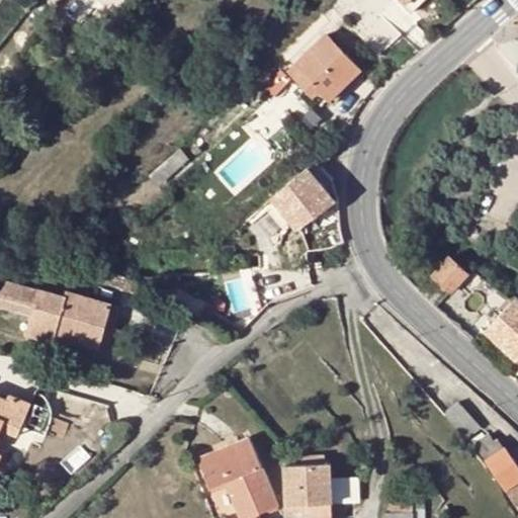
[(411,0),(406,5),(413,12),(425,0),(411,0)]
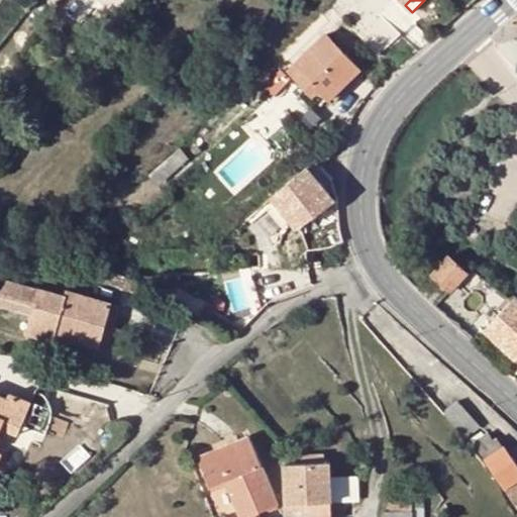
[(358,71),(323,35),(288,72),(301,86),(308,78),(319,91),(328,99),(358,71)]
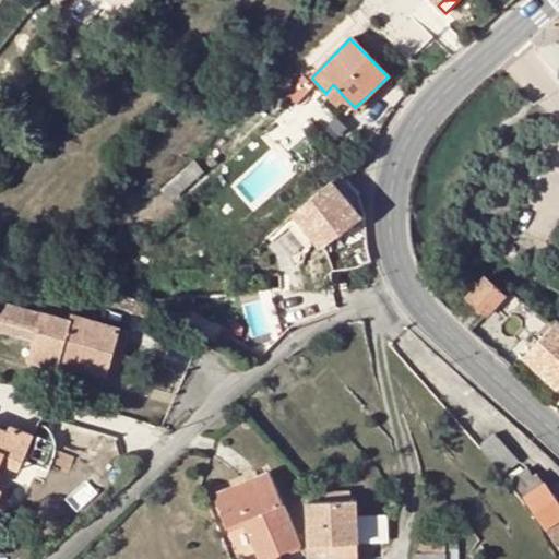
[(333,84),(325,93),(337,106),(345,98),(333,84)]
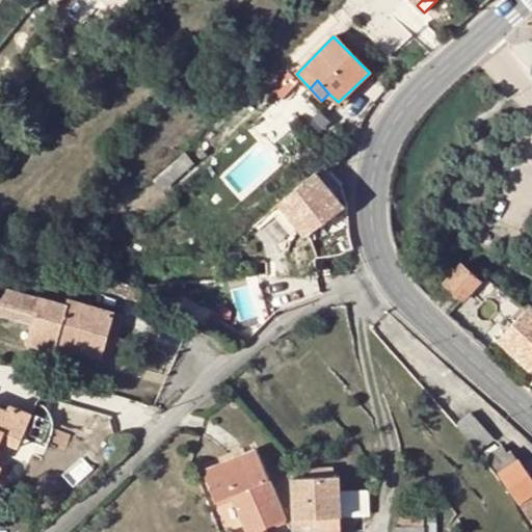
[(154,183),(162,192),(193,163),(185,154),(154,183)]
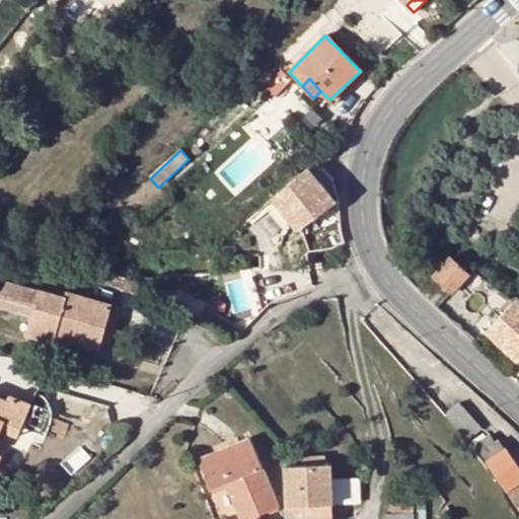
[(319,161),(264,208),(284,232),(292,225),(298,231),(336,200),(326,188),(335,180),(319,161)]
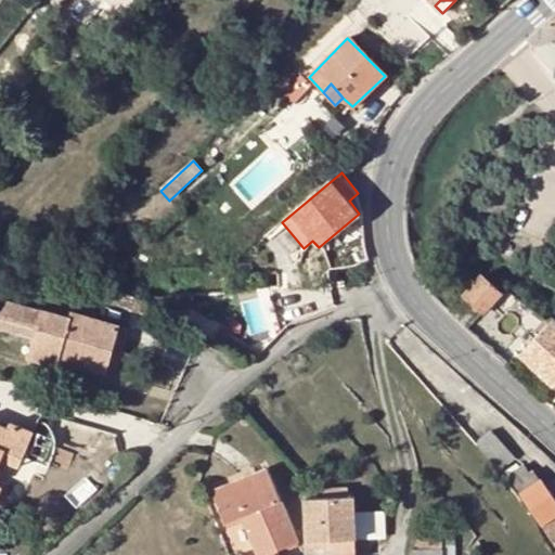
[(502,294),(481,275),(464,295),(485,313),(502,294)]
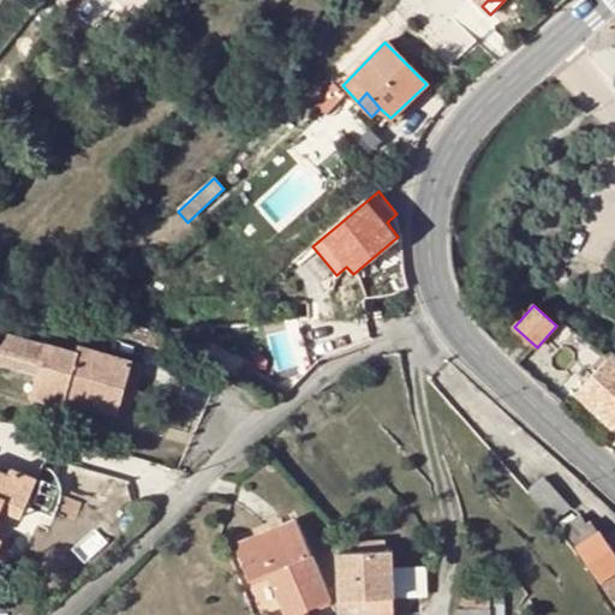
[(1,348),(42,360),(47,345),(10,334),(1,348)]
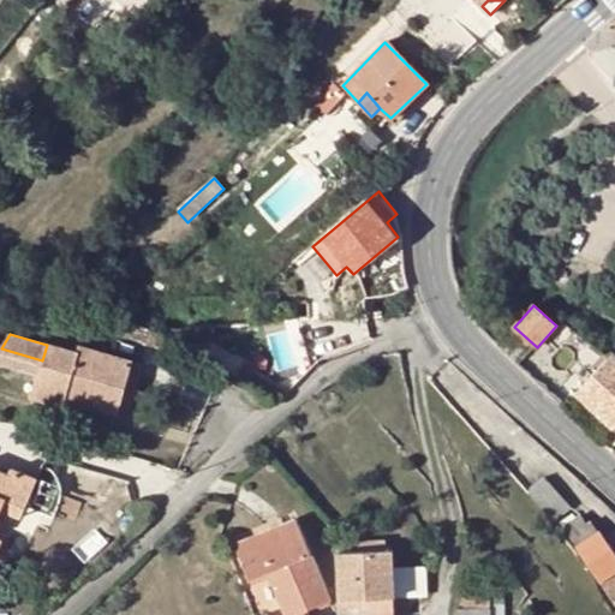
[(119,412),(126,387),(132,362),(79,347),(78,353),(47,345),(42,360),(33,395),(64,404),(65,399),(67,390),(76,393),(73,401),(119,412)]
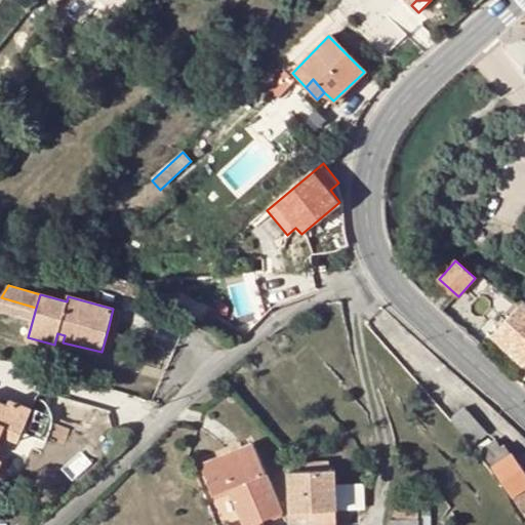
[(524,301),(523,300),(522,301),(491,333),(524,366),(524,365),(524,301)]
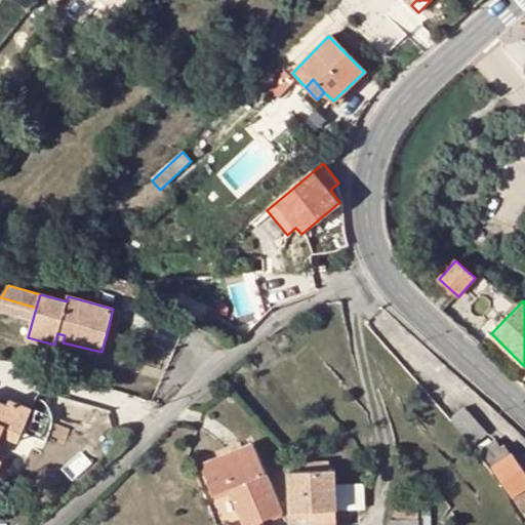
[(121,311),(113,309),(108,330),(116,332),(121,311)]
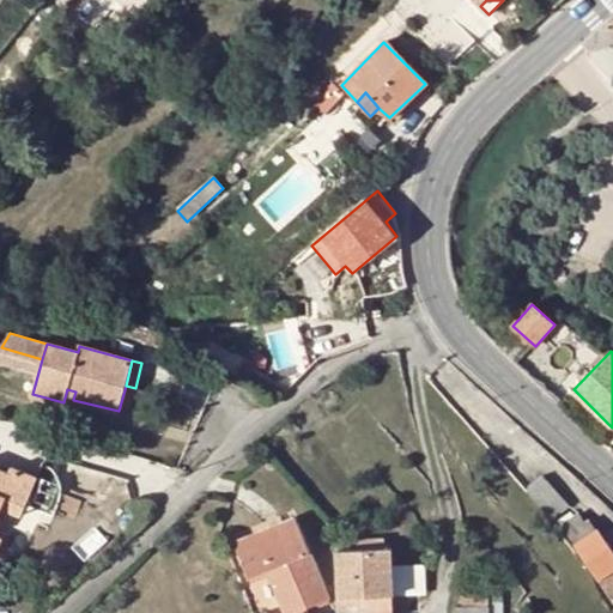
[(0,547),(4,540),(0,538),(0,514),(2,509),(5,501),(25,508),(37,478),(13,466),(11,472),(0,467),(0,547)]
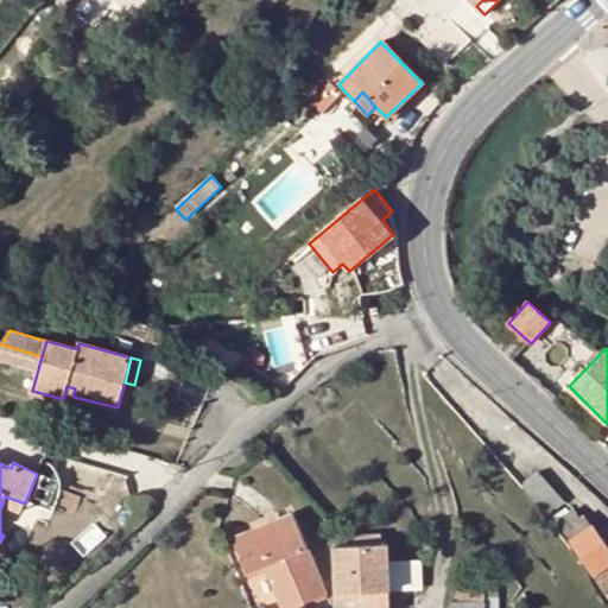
[(542,472),(523,486),(548,514),(565,500),(542,472)]
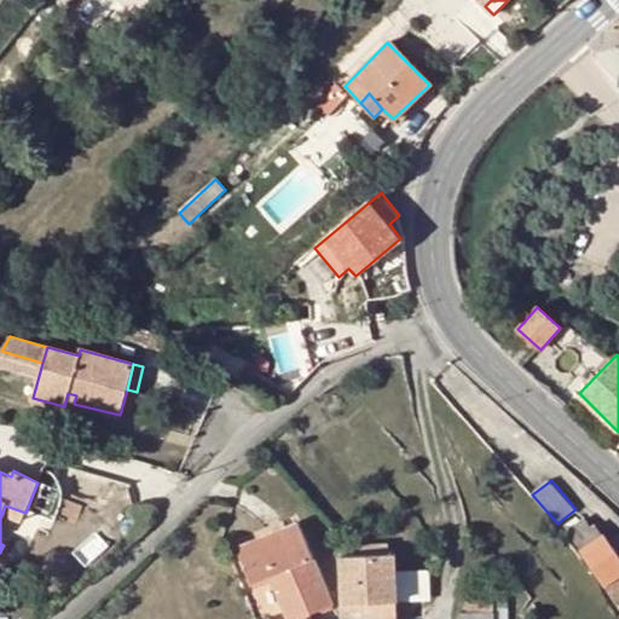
[(5,505),(3,514),(22,521),(25,513),(5,505)]
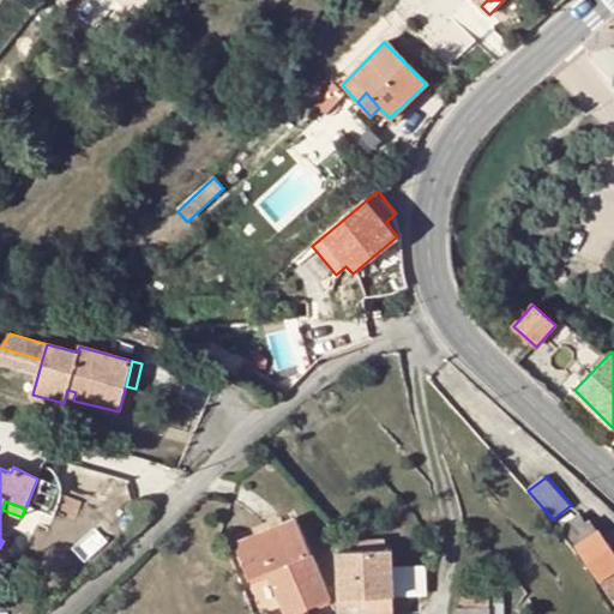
[(581,515),(563,527),(613,601),(613,549),(600,529),(594,533),(581,515)]
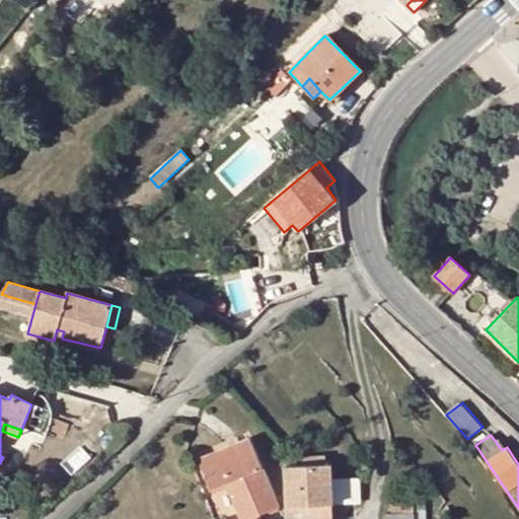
[(251,436),(200,457),(212,488),(227,482),(229,488),(242,518),(262,518),(261,515),(280,506),(251,436)]
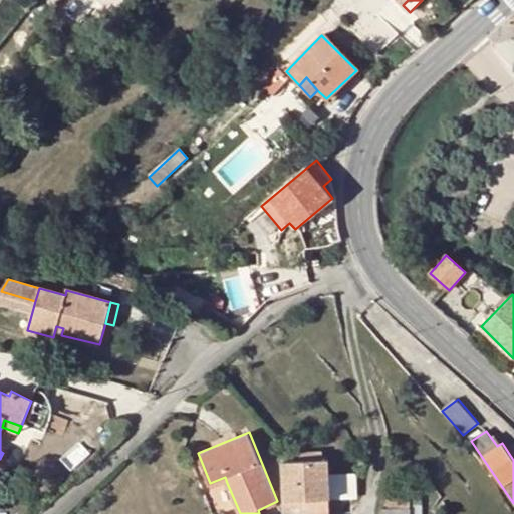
[(300,452),(300,461),(324,460),(323,451),(300,452)]
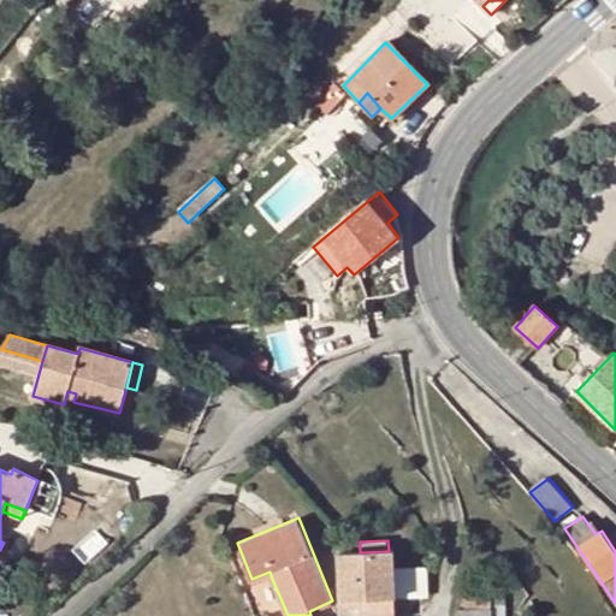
[(389,551),(360,552),(339,552),(341,590),(342,599),(350,599),(350,615),(396,615),(394,551),(389,551)]
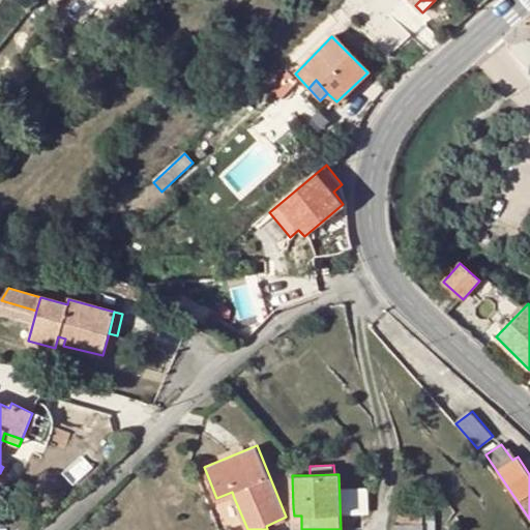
[(232,492),(216,498),(219,504),(234,498),(232,492)]
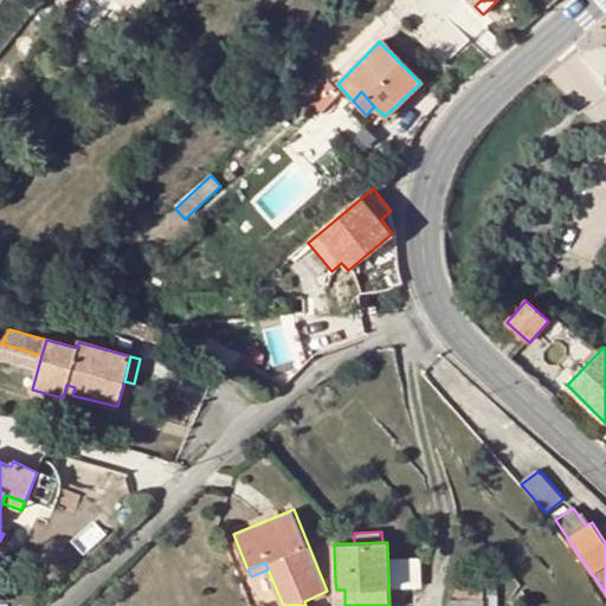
[(461,586),(461,598),(484,598),(484,586),(461,586)]
